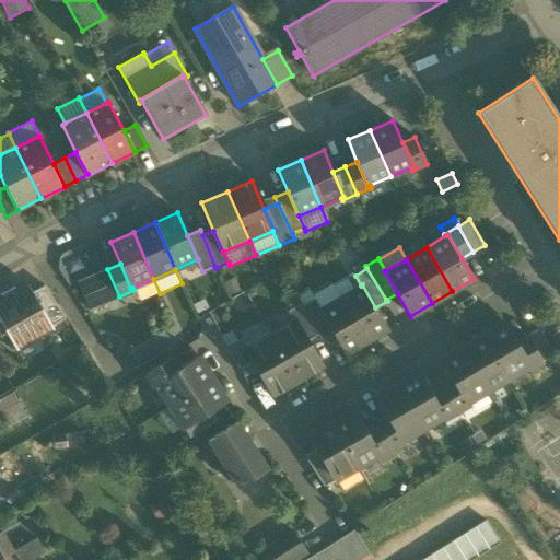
[(361,286),(356,276),(352,271),(333,283),(340,296),(361,286)]
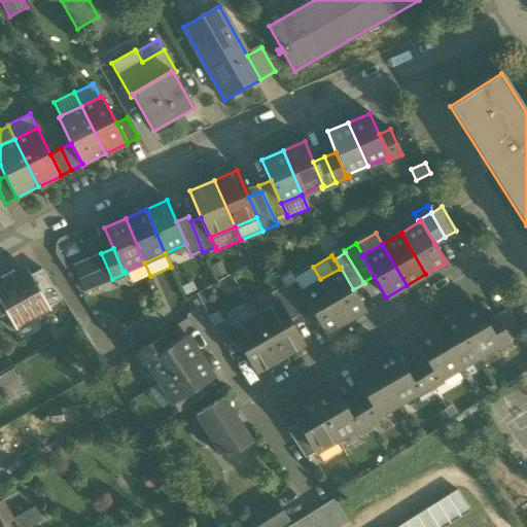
[(222,260),(209,266),(214,279),(227,273),(222,260)]
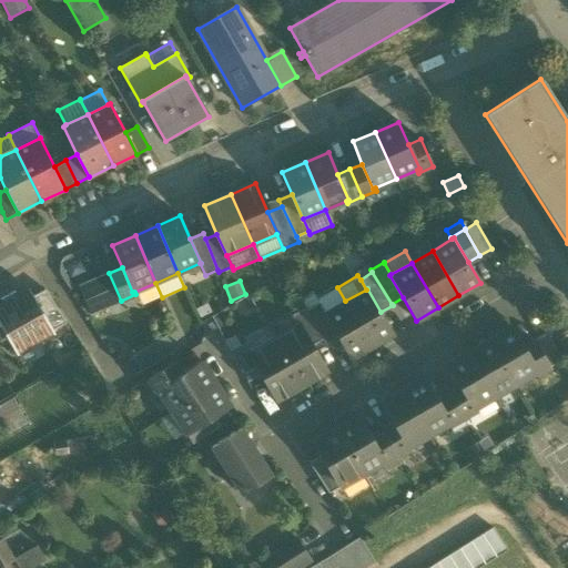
[(316,300),(318,303),(325,313),(345,301),(337,287),(316,300)]
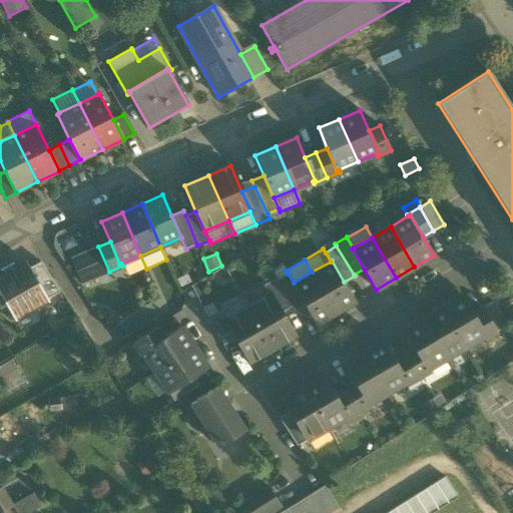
[(331,262),(312,272),(336,313),(355,302),(344,282),(332,261),(331,262)]
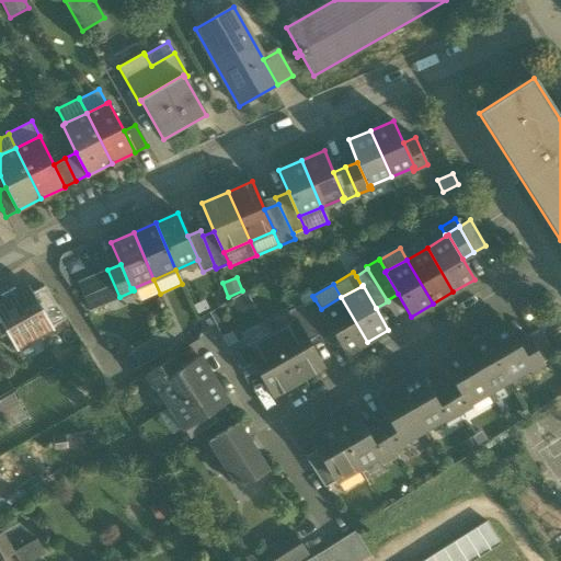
[(0,335),(6,333),(15,348),(16,348),(15,347),(50,328),(52,329),(53,328),(52,327),(33,293),(30,286),(27,287),(29,288),(19,294),(14,287),(0,296),(4,302),(0,304),(0,335)]
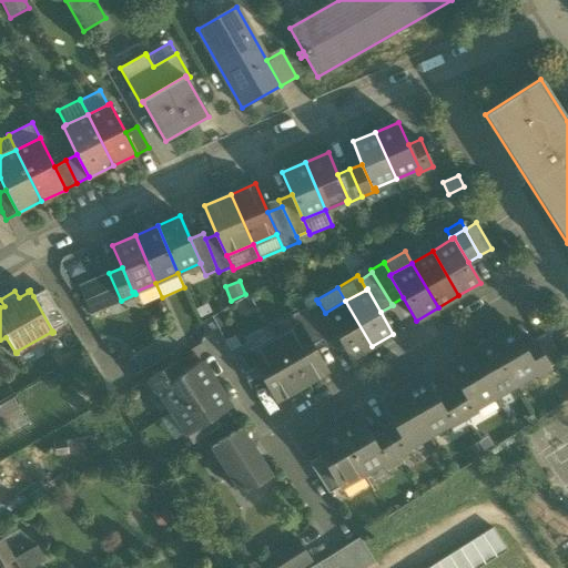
[(33,296),(52,331),(66,323),(44,290),(33,296)]
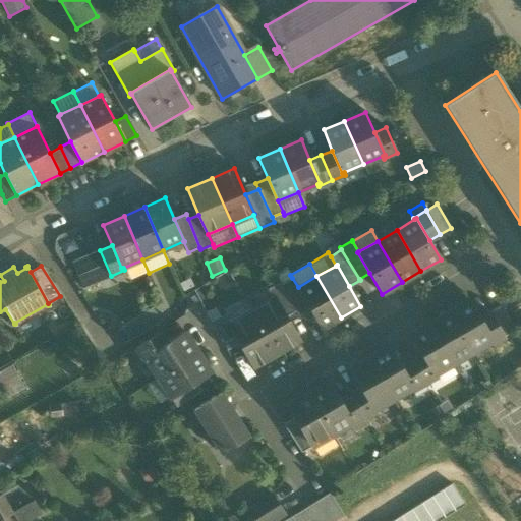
[(321,329),(341,317),(316,276),(298,287),(297,288),(309,309),(321,329)]
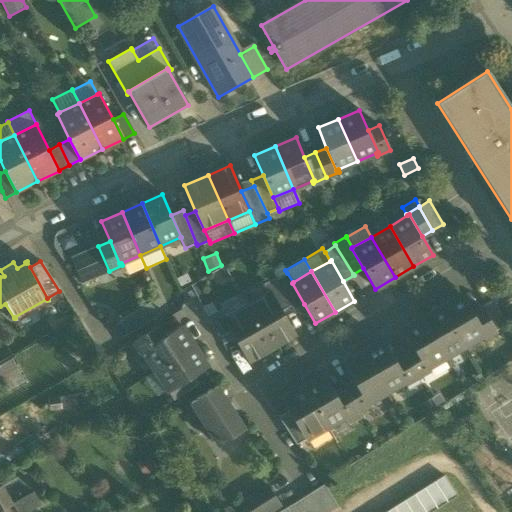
[(287,273),(276,280),(291,306),(293,310),(304,304),(292,283),(293,282),(287,273)]
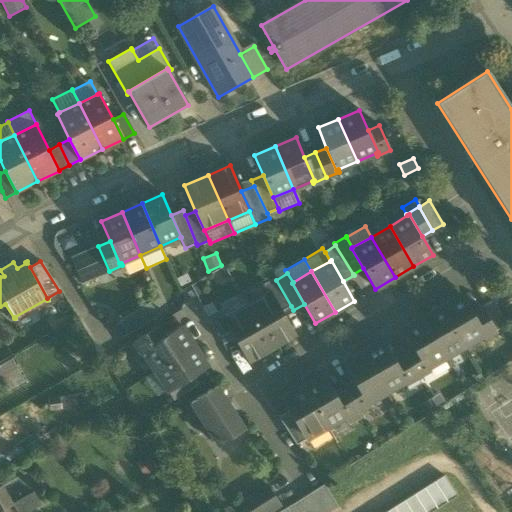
[(281,311),(291,306),(276,280),(275,277),(263,284),(269,293),(270,293),(281,311)]
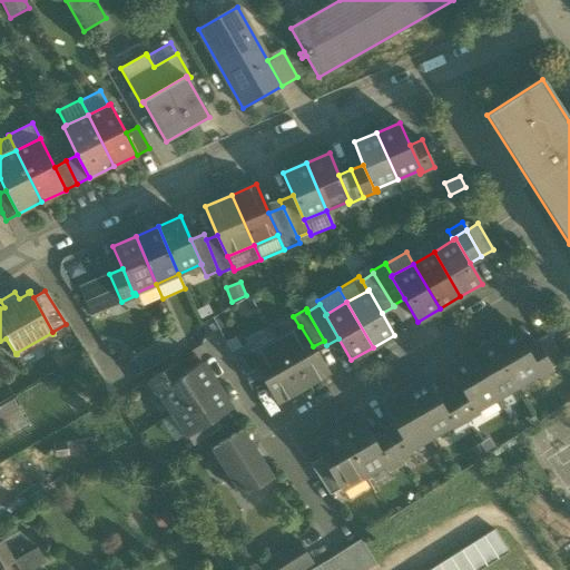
[(243,341),(245,344),(251,354),(275,341),(267,326),(243,341)]
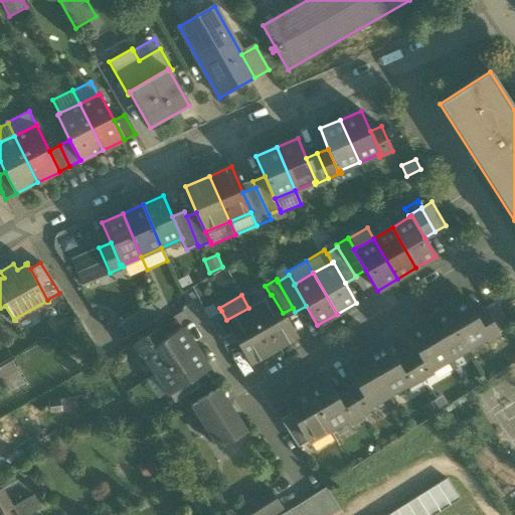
[(271,295),(248,308),(274,351),(297,338),(283,313),(272,295),(271,295)]
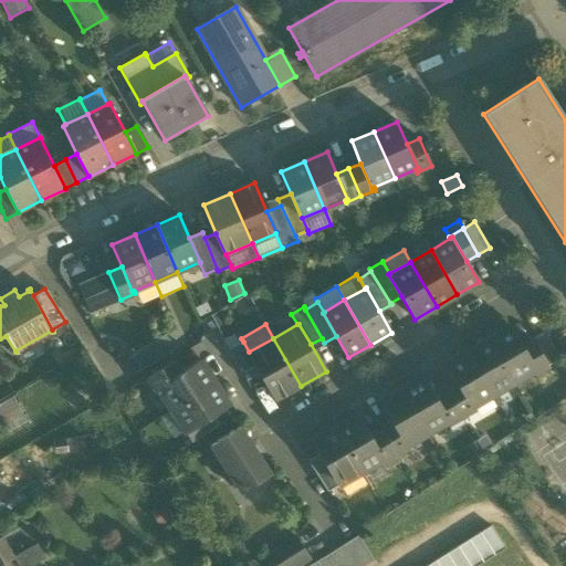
[(510,325),(488,338),(514,383),(533,371),(535,370),(522,346),(510,325)]
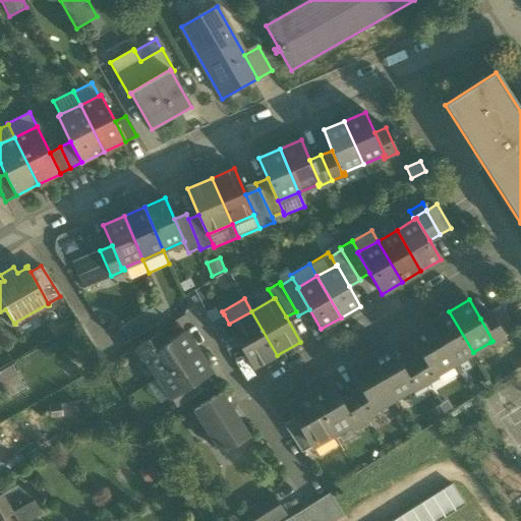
[(490,312),(504,337),(515,330),(501,305),(489,312),(490,312)]
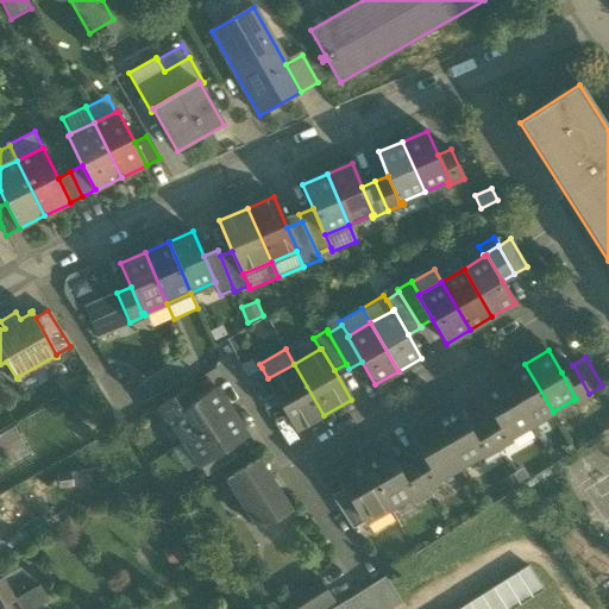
[(142,382),(151,399),(188,376),(179,359),(142,382)]
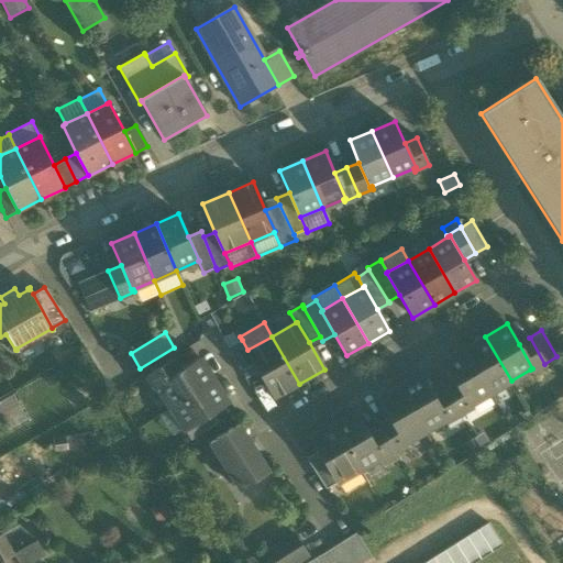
[(275,398),(299,384),(272,337),(247,350),(247,351),(258,371),(275,398)]
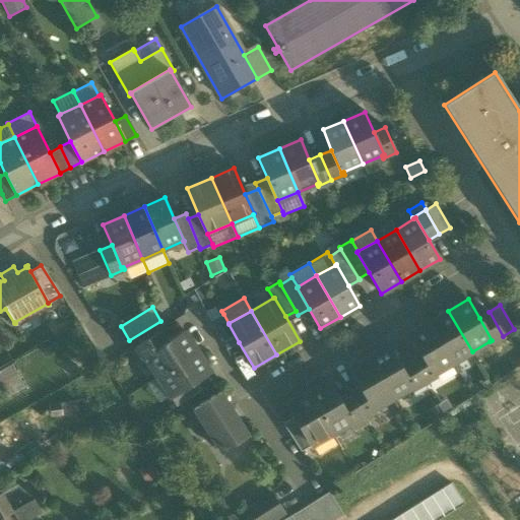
[(448,311),(429,322),(453,363),(472,351),(448,311)]
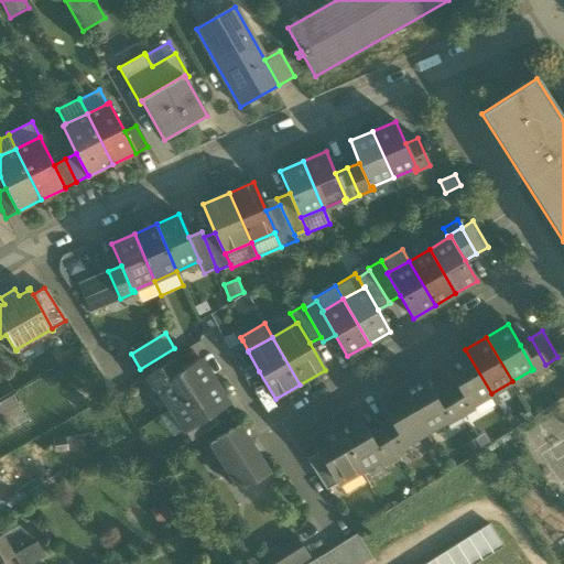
[(531,338),(520,345),(533,369),(531,370),(532,372),(545,365),(531,338)]
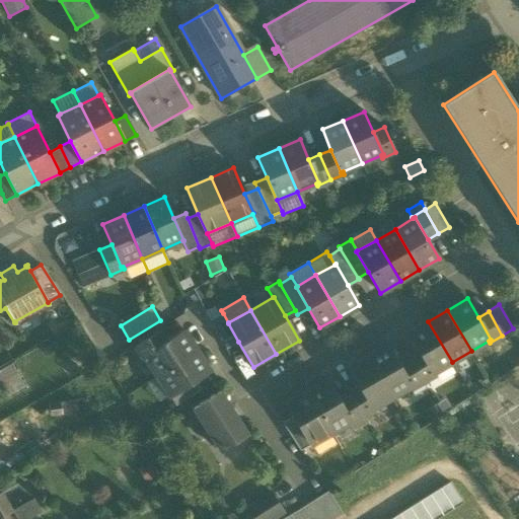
[(210,320),(226,349),(238,342),(228,323),(228,322),(223,313),(210,320)]
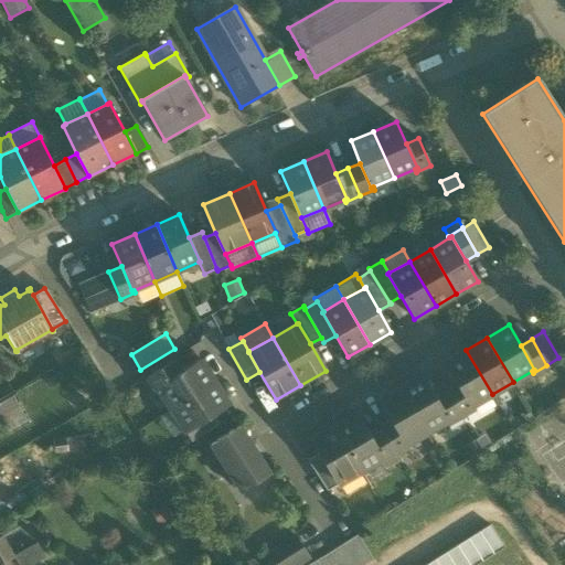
[(472,405),(492,394),(466,350),(444,362),(457,383),(470,407),(472,405)]
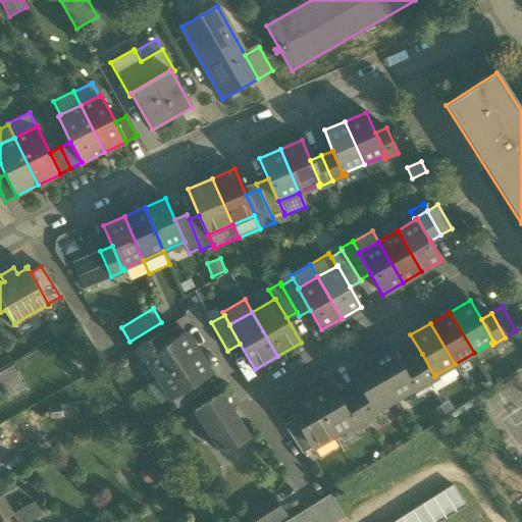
[(185,331),(166,344),(145,358),(146,360),(158,378),(198,353),(185,331)]
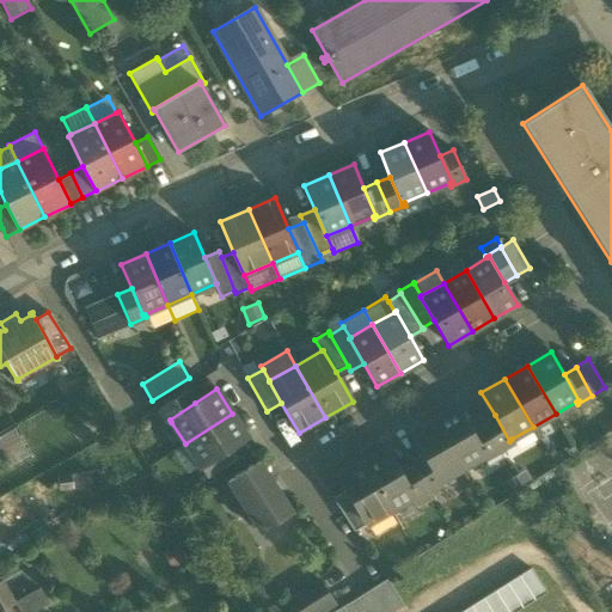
[(169,423),(171,422),(170,420),(195,403),(187,391),(159,409),(169,423)]
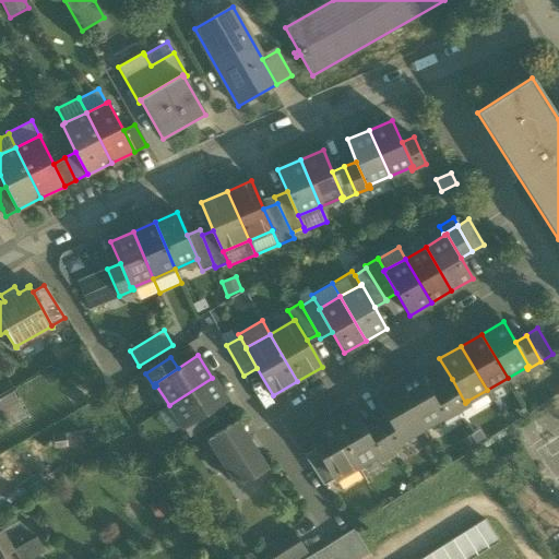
[(417,371),(396,384),(421,428),(441,417),(443,416),(429,392),(417,371)]
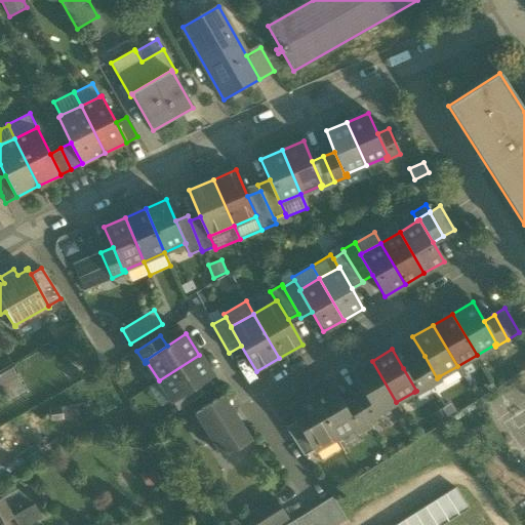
[(212,374),(199,355),(159,380),(171,400),(197,384),(212,374)]
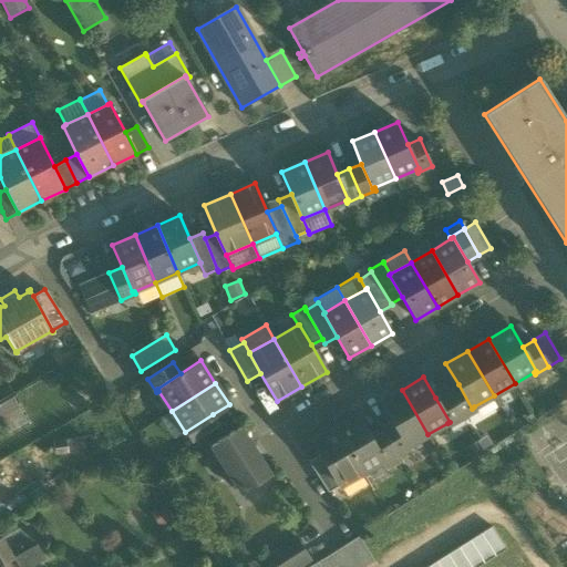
[(459,384),(446,391),(462,418),(475,409),(474,406),(472,409),(459,384)]
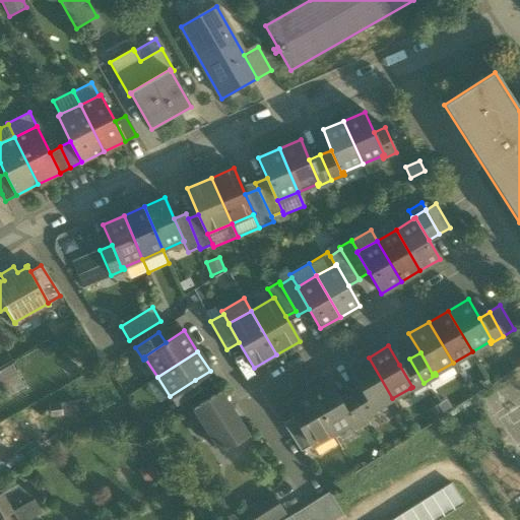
[(375,408),(392,398),(369,358),(348,369),(360,388),(373,410),(375,408)]
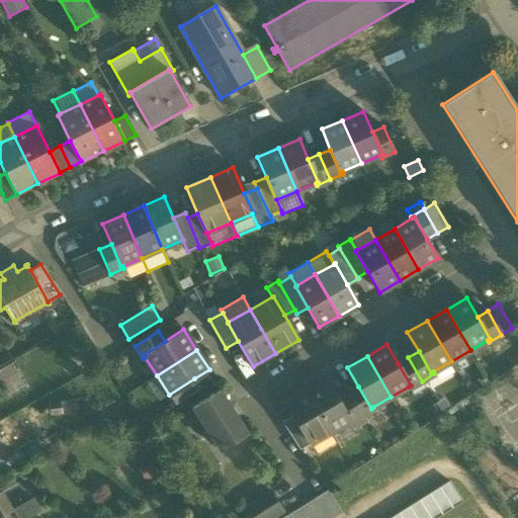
[(409,386),(409,389),(422,381),(408,357),(398,363),(411,385),(409,386)]
